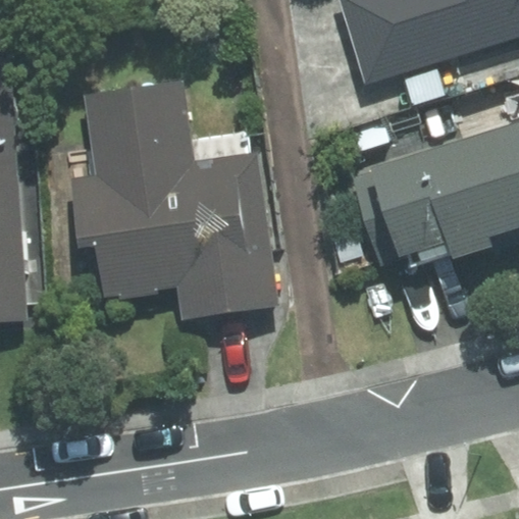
[(335,0),(363,84),(518,35),(518,0),(335,0)]
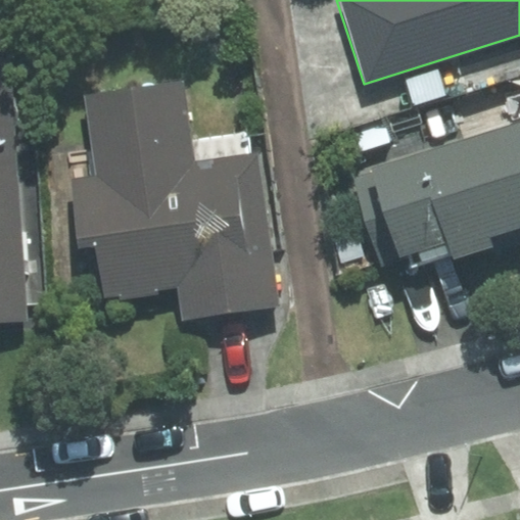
[(0,323),(28,321),(10,38),(0,39),(0,323)]
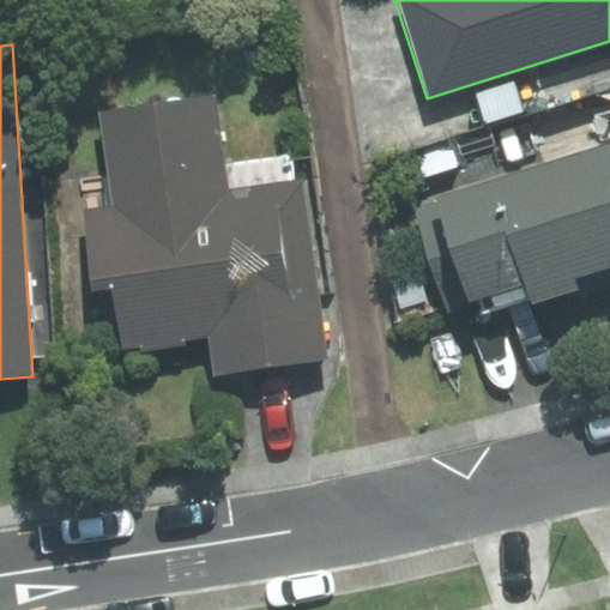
[(481,124),(521,112),(513,84),(472,96),(481,124)]
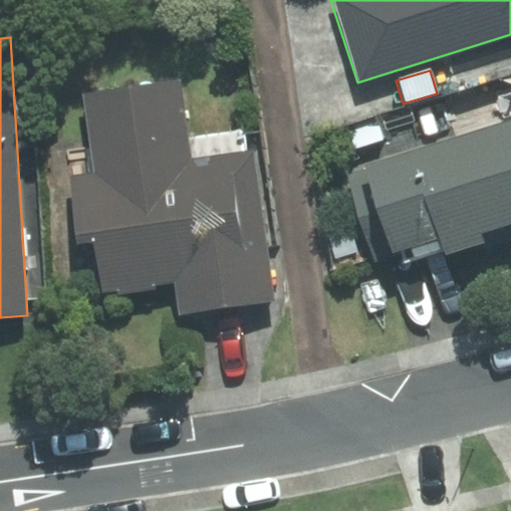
[(273,301),(252,151),(192,159),(182,79),(83,92),(93,172),(68,174),(78,242),(92,241),(99,292),(173,281),(177,314),(273,301)]
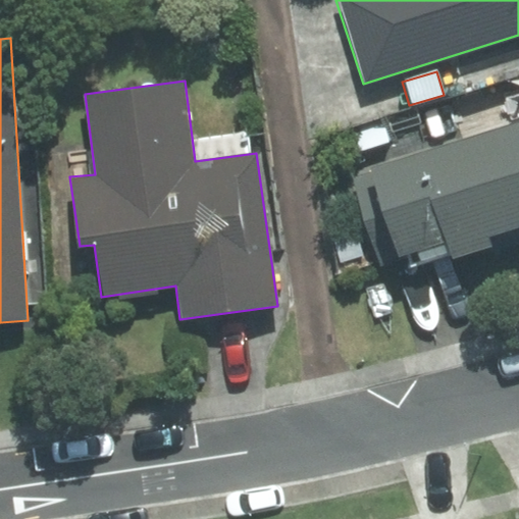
[(518,243),(518,125),(352,180),(379,266),(445,245),(452,265),(518,243)]
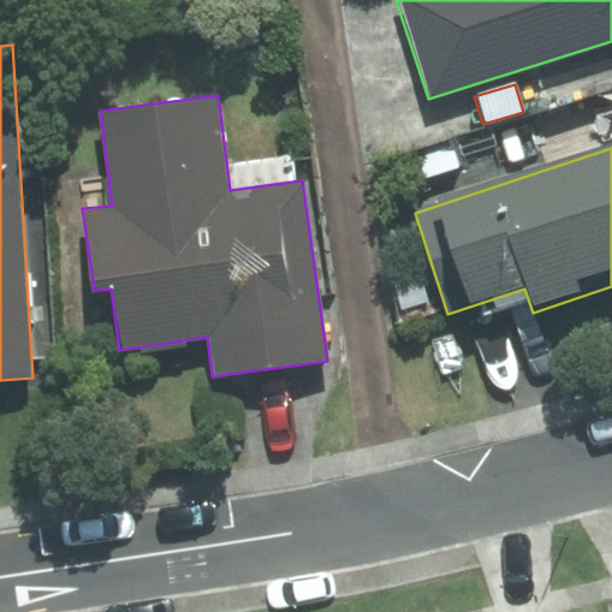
All buildings are outlined.
